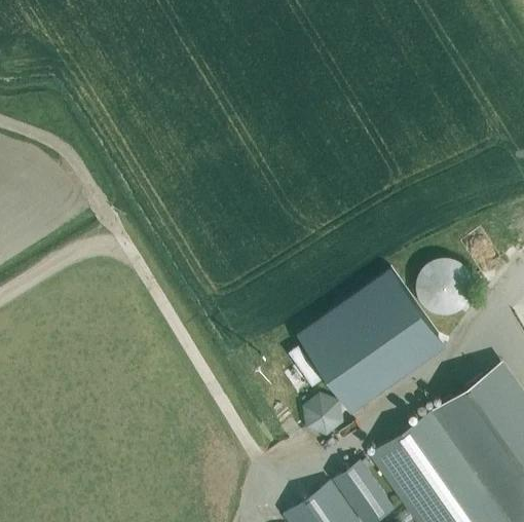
[(446,314),(454,313),(462,309),(469,304),(473,296),(474,288),(473,280),(469,271),(462,265),(455,261),(447,260),(439,261),(431,265),(424,270),(420,278),(419,287),(420,295),(424,303),(429,309),(438,313),(446,314)]
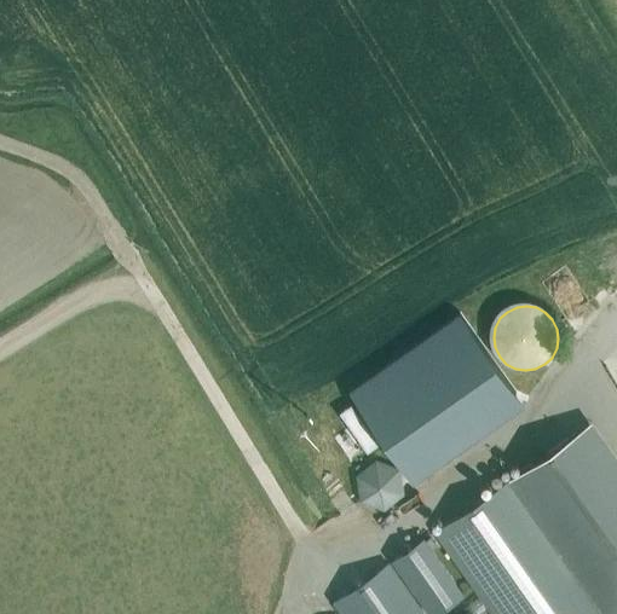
[(526,406),(461,316),(351,394),(415,485),(526,406)]
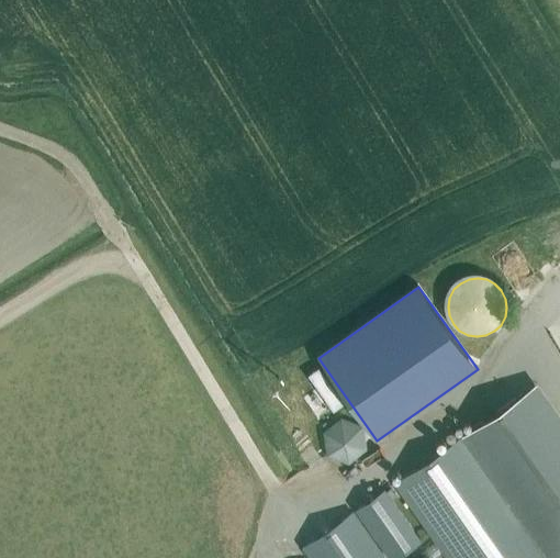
[(559,557),(559,425),(535,389),(395,487),(444,557),(559,557)]
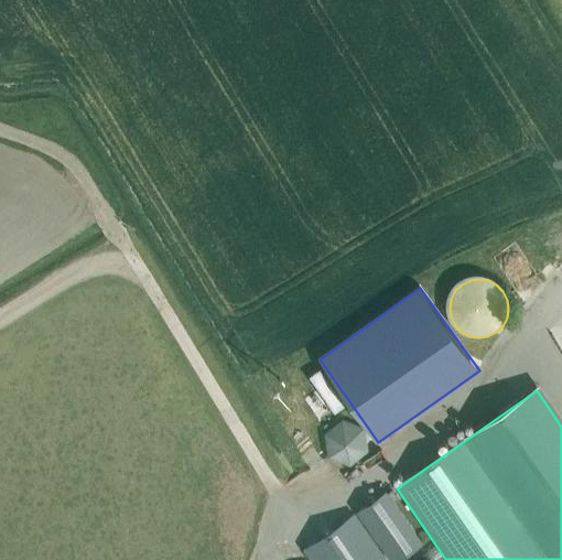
[(350,467),(367,453),(364,431),(343,423),(326,438),(331,460),(350,467)]
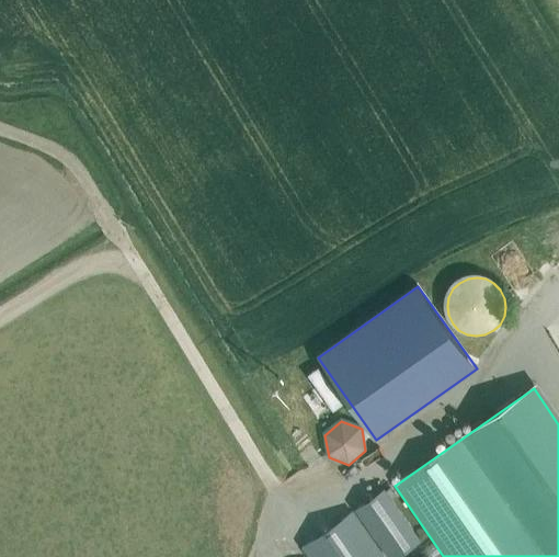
[(399,556),(420,543),(385,492),(356,512),(387,556),(399,556)]
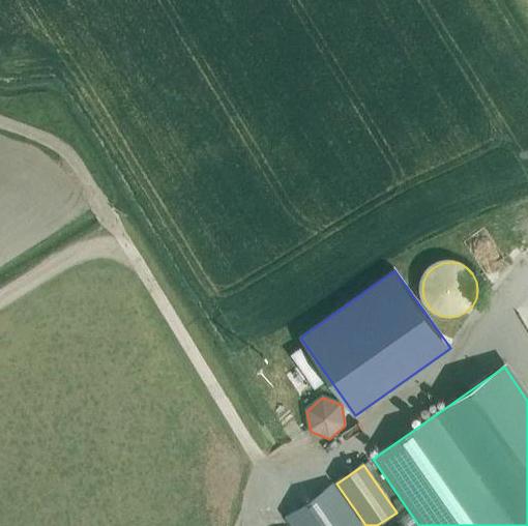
[(361,525),(333,486),(287,519),(291,525),(361,525)]
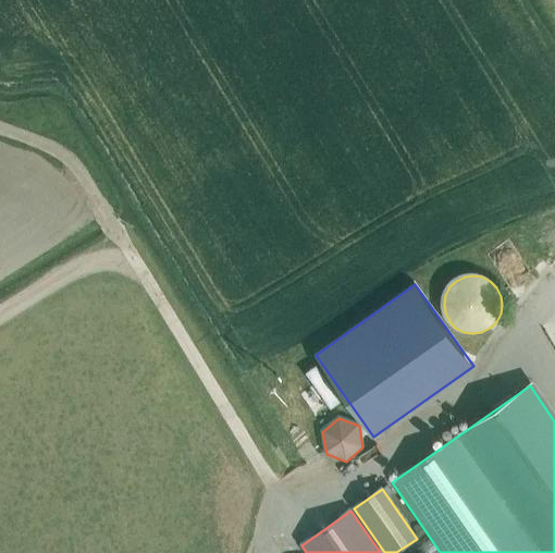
All buildings are outlined.
